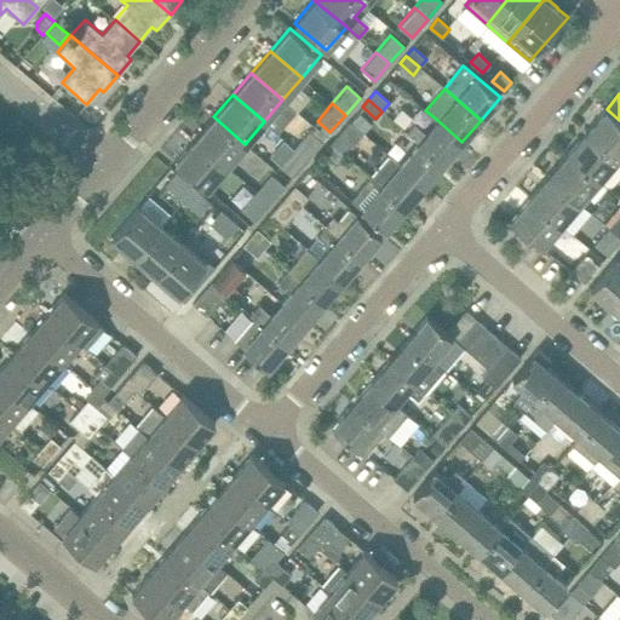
[(619,120),(607,109),(606,108),(586,131),(618,159),(619,156),(619,120)]
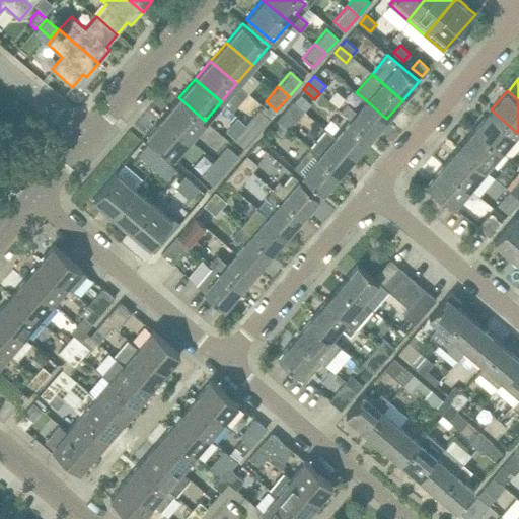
[(163,116),(189,139),(205,121),(178,97),(163,116)]
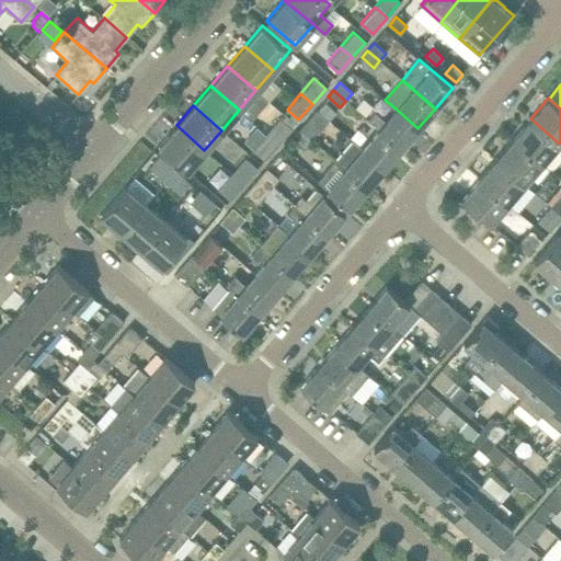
[(367,119),(378,129),(401,148),(418,128),(396,109),(386,121),(375,112),(367,119)]
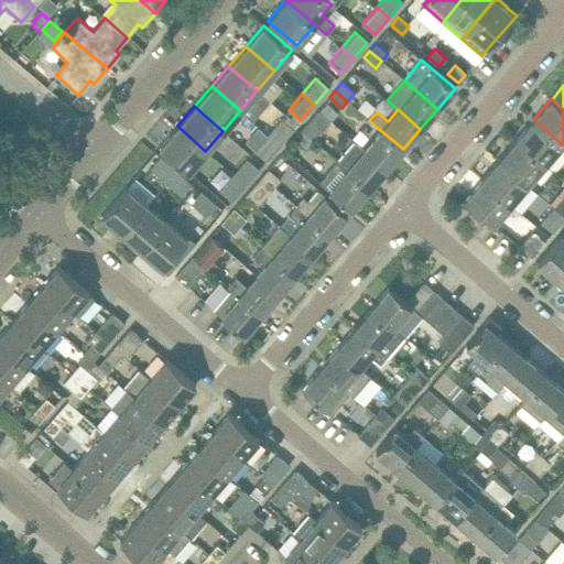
[(268,134),(280,144),(293,129),(281,119),(268,134)]
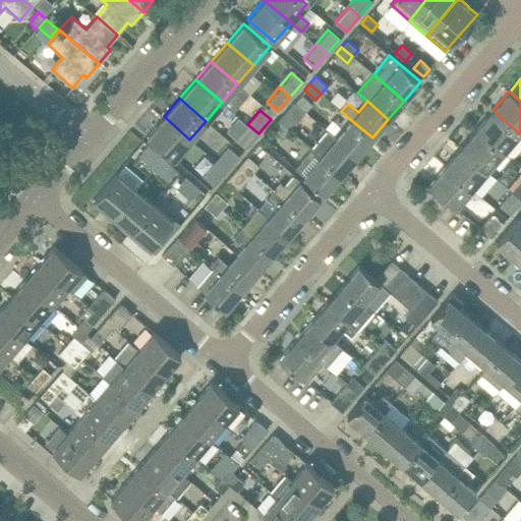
[(476,128),(504,152),(519,133),(493,110),(476,128)]
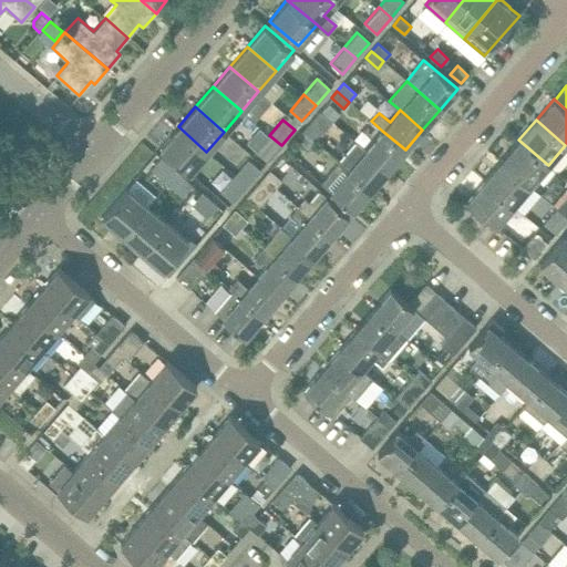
[(309,123),(302,131),(315,142),(321,134),(309,123)]
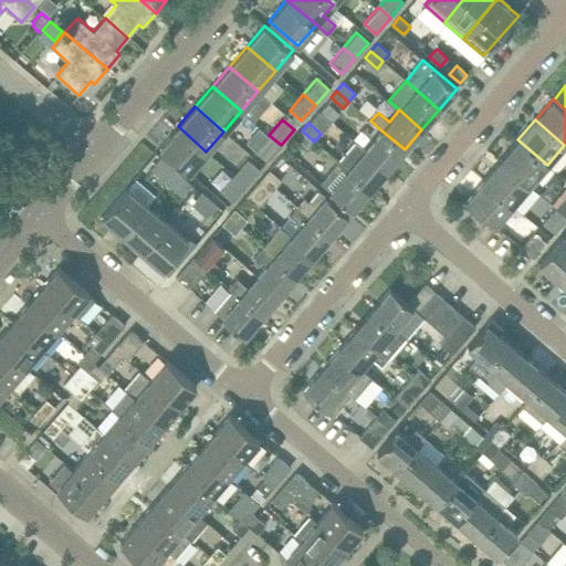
[(159,148),(188,173),(206,152),(178,126),(159,148)]
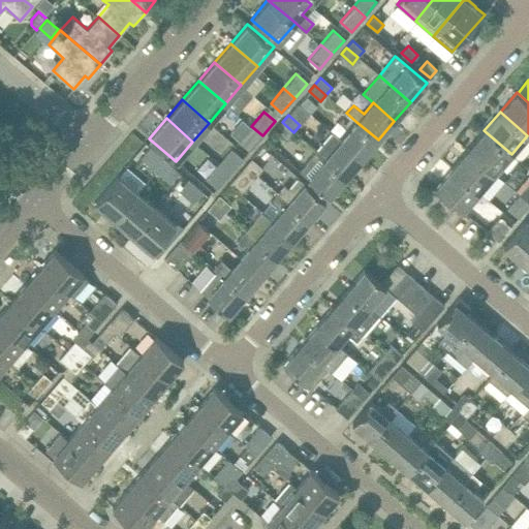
[(293,132),(282,122),(276,128),(287,138),(293,132)]
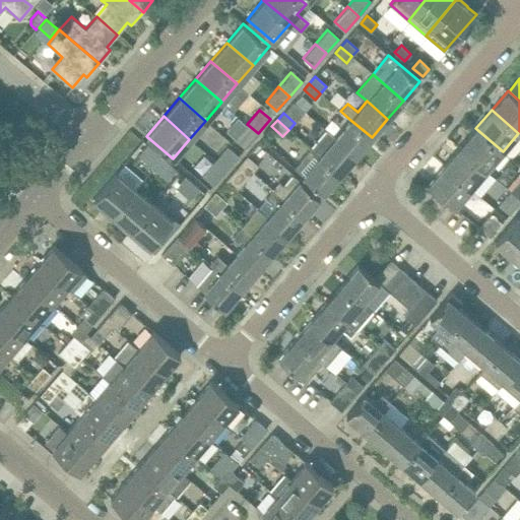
[(355,155),(372,137),(350,120),(335,138),(355,155)]
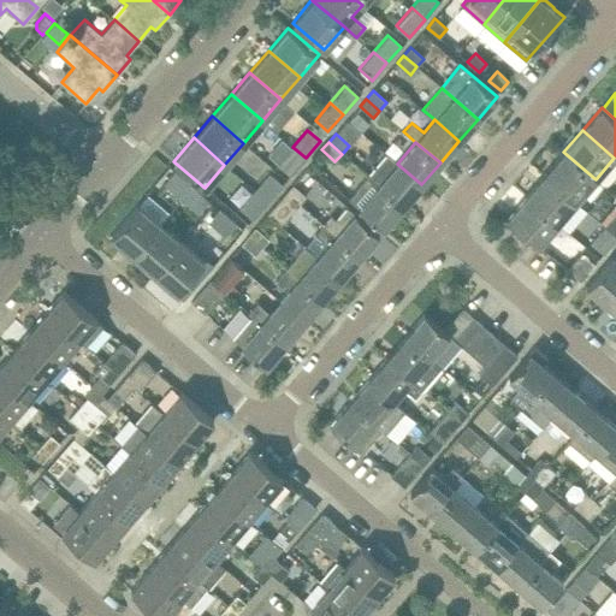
[(277,164),(290,176),(306,158),(292,147),(277,164)]
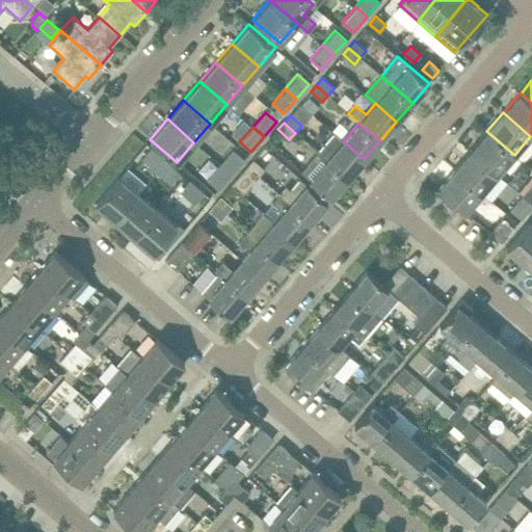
[(470,150),(498,174),(514,155),(486,131),(470,150)]
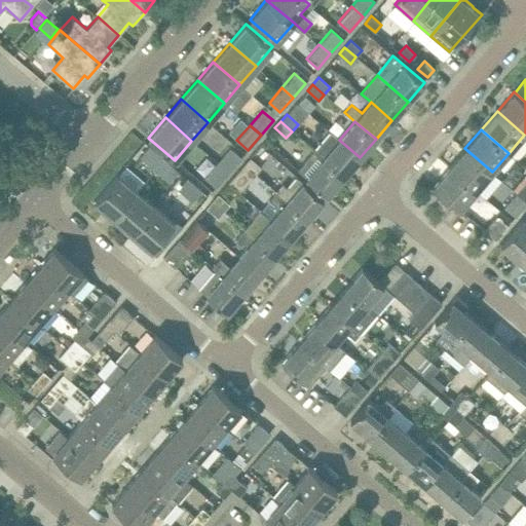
[(360,157),(339,140),(330,132),(313,150),(344,176),(360,157)]
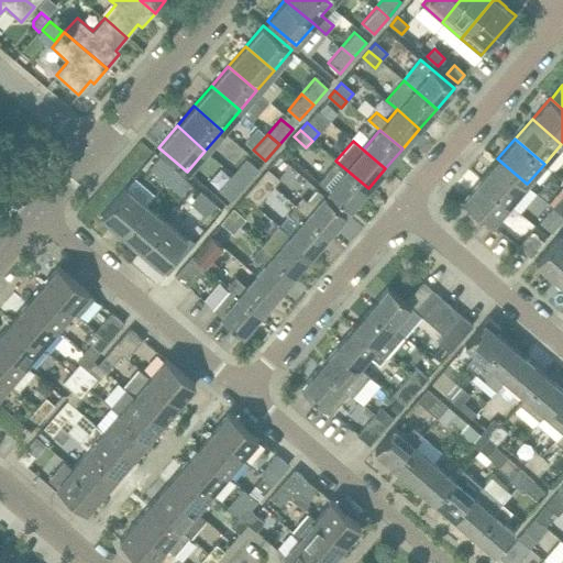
[(165,183),(176,170),(159,156),(150,168),(165,183)]
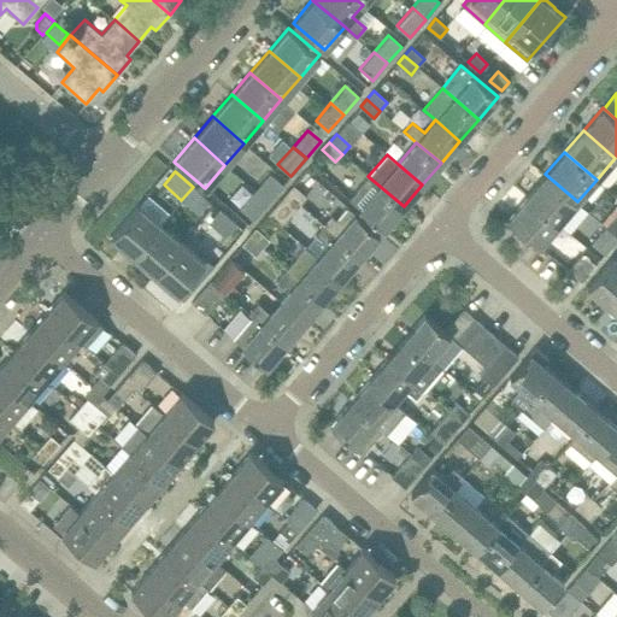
[(254,191),(268,203),(282,184),(270,174),(254,191)]
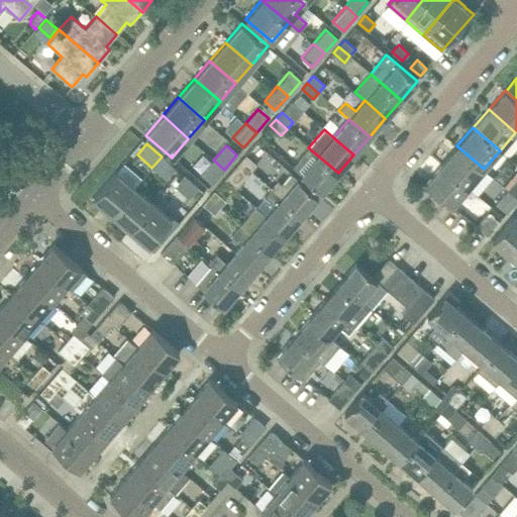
[(440,164),(468,187),(484,169),(456,145),(440,164)]
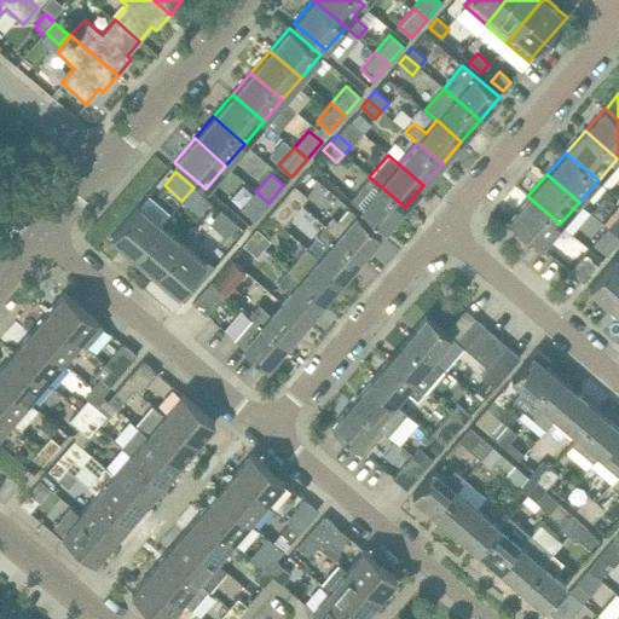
[(405,207),(369,177),(350,198),(386,230),(405,207)]
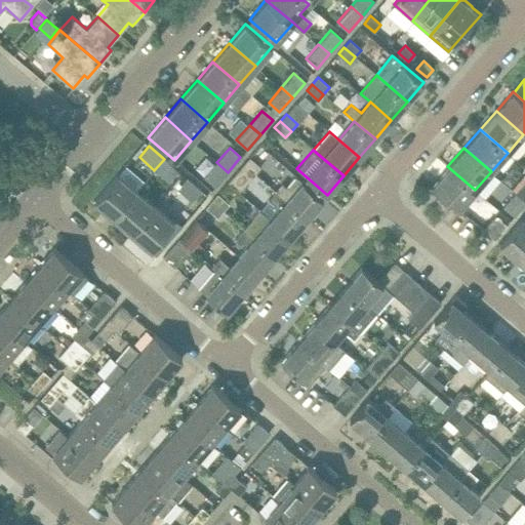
[(260,167),(249,157),(243,164),(255,174),(260,167)]
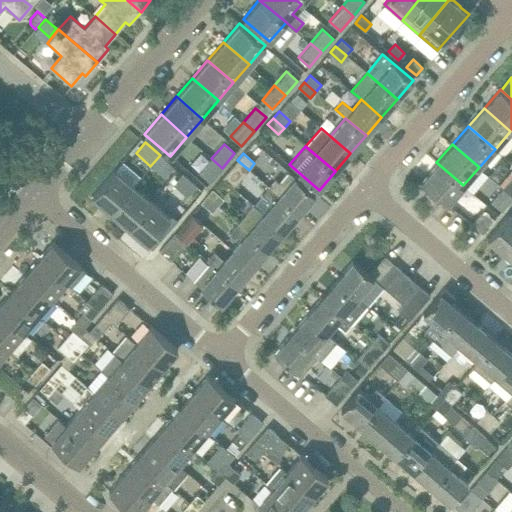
[(164,177),(174,166),(160,155),(150,166),(164,177)]
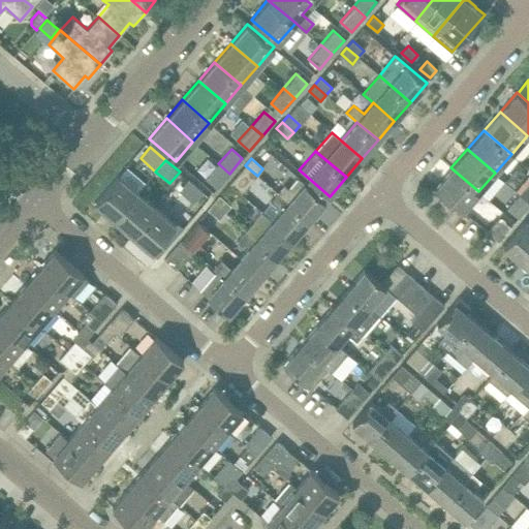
[(206,179),(217,188),(229,174),(218,163),(206,179)]
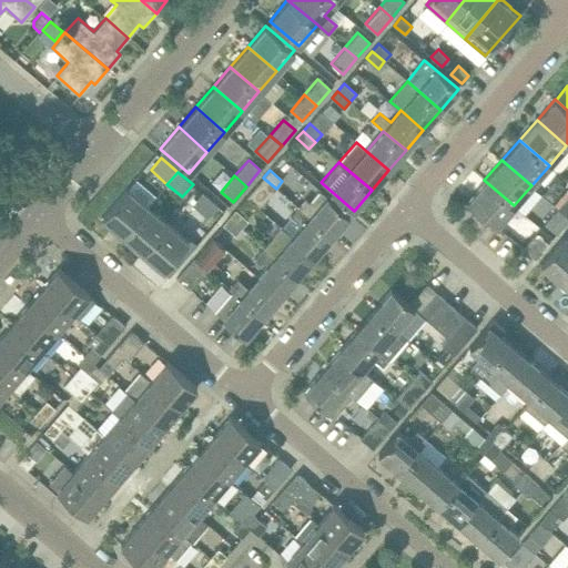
[(276,189),(263,178),(257,184),(270,195),(276,189)]
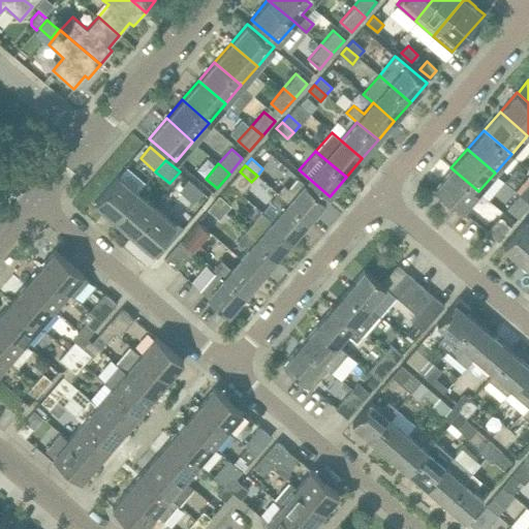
[(462,211),(478,191),(450,167),(434,187),(462,211)]
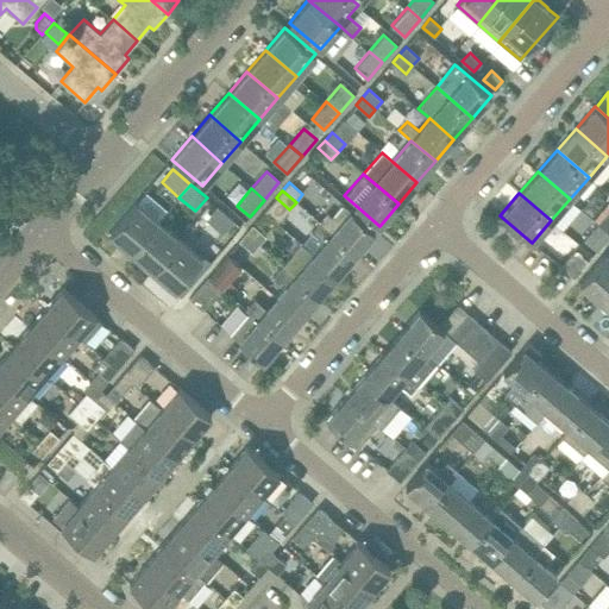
[(108,233),(131,252),(158,221),(136,201),(108,233)]
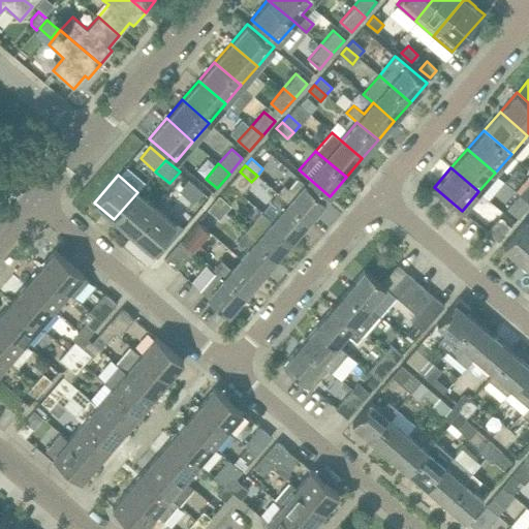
[(284,185),(278,193),(309,220),(325,200),(298,178),(288,189),(284,185)]
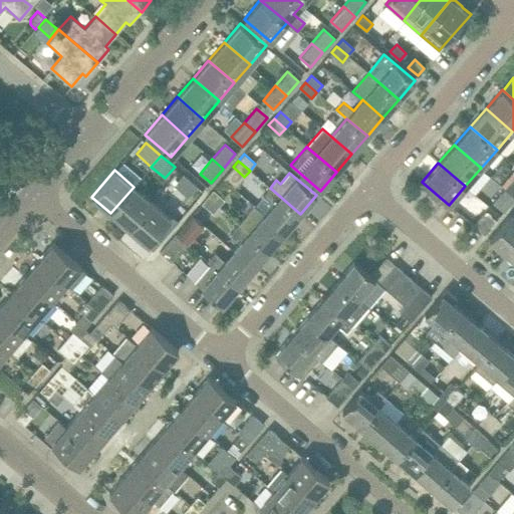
[(173,185),(188,199),(198,188),(183,174),(173,185)]
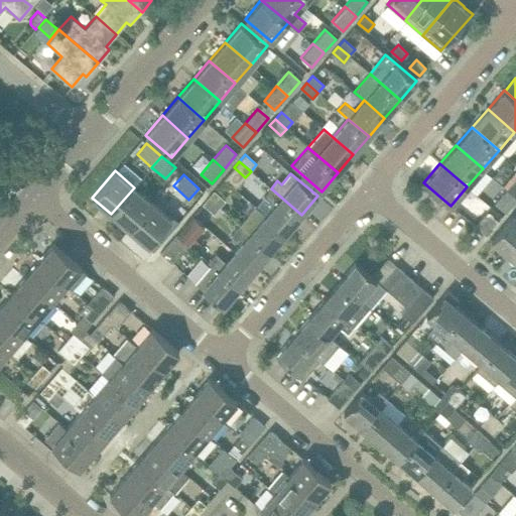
[(515,178),(507,189),(515,198),(515,178)]
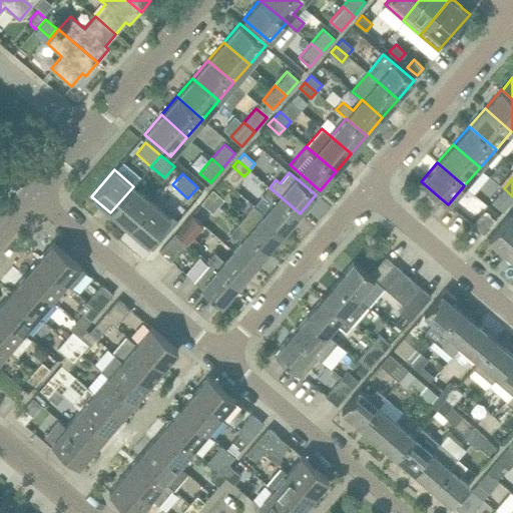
[(110,212),(128,228),(151,201),(133,186),(110,212)]
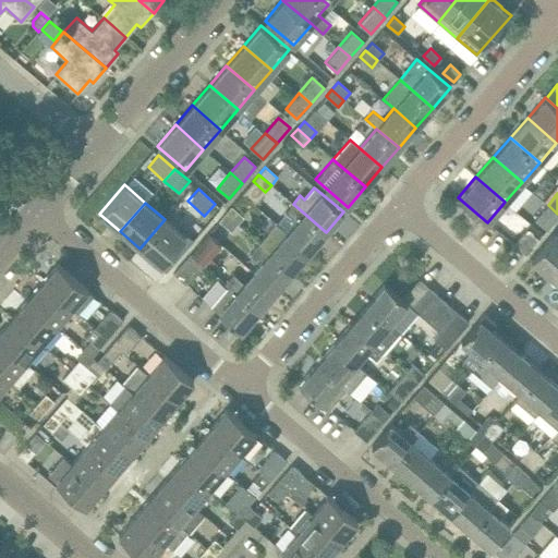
[(287,233),(310,252),(326,232),(293,204),(286,213),(296,221),(287,233)]
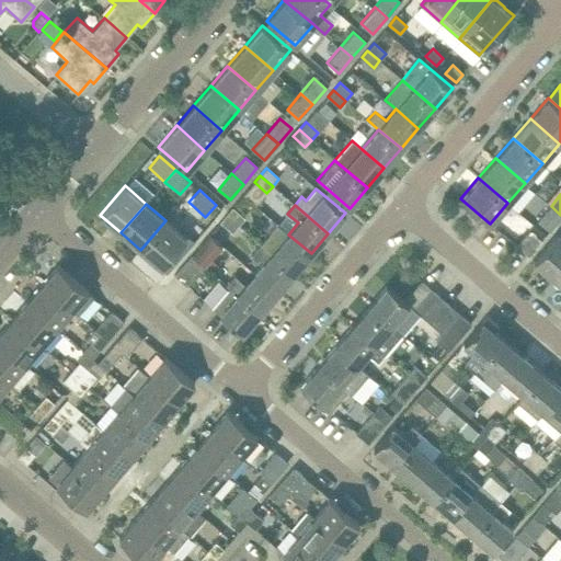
[(550,231),(560,218),(560,215),(551,206),(538,221),(550,231)]
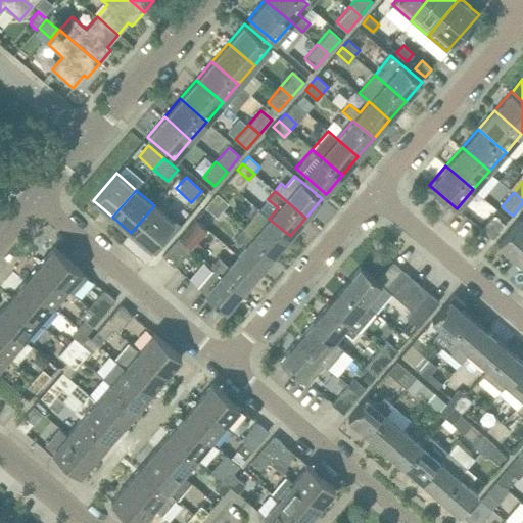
[(228,203),(217,193),(210,200),(222,210),(228,203)]
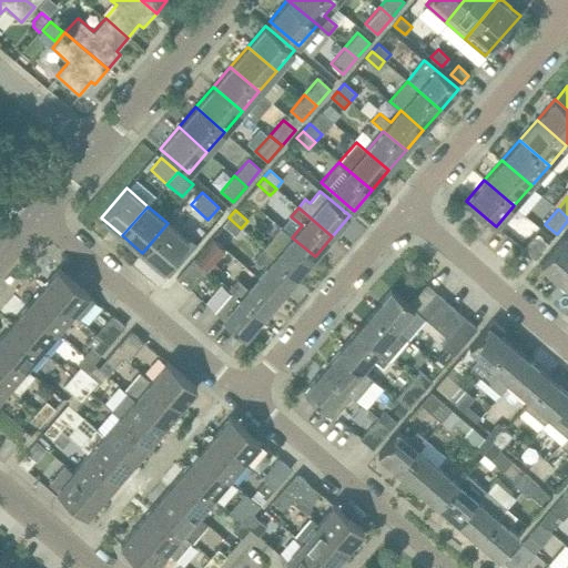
[(229,217),(223,224),(235,235),(241,229),(229,217)]
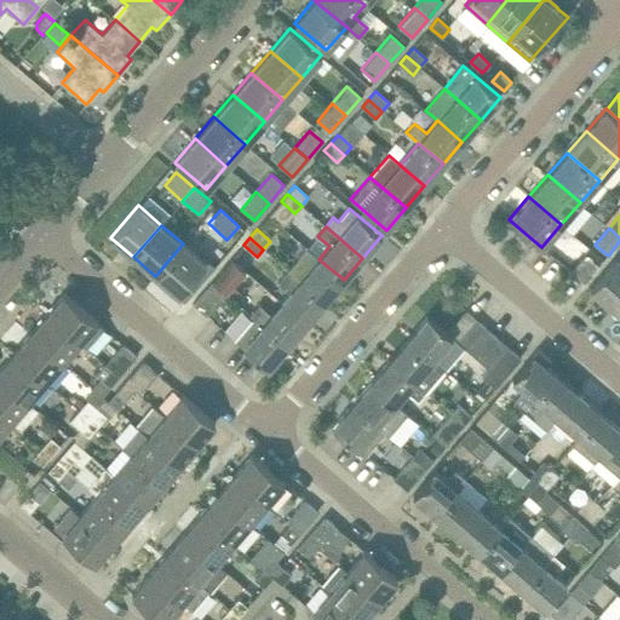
[(183,244),(155,276),(178,296),(206,264),(183,244)]
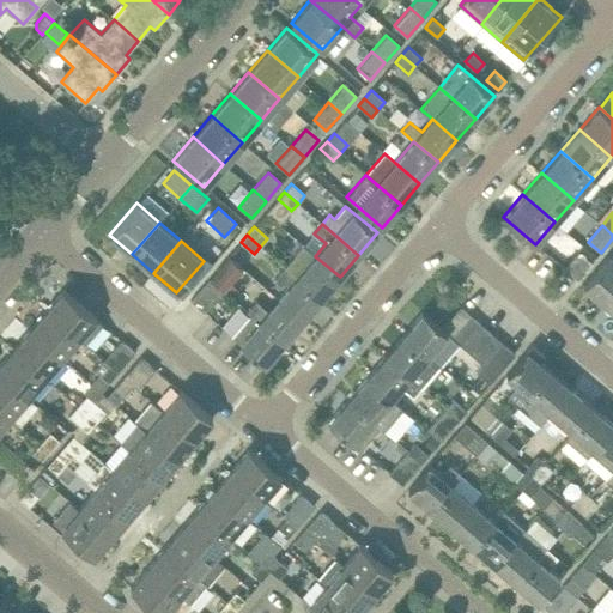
[(303,246),(285,267),(321,298),(340,277),(315,256),(303,246)]
